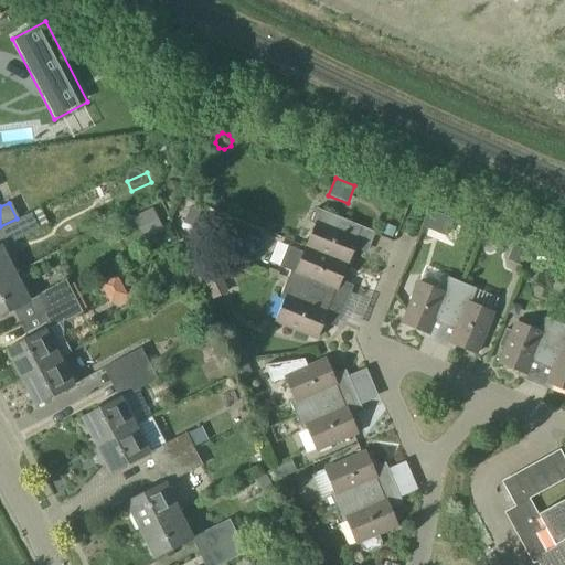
[(162,231),(151,209),(132,219),(144,241),(162,231)]
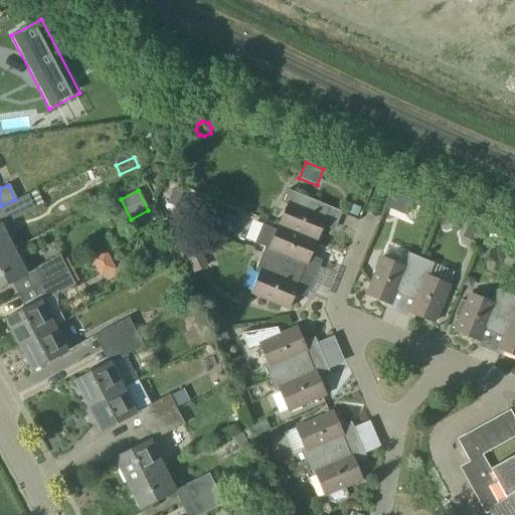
[(287,206),(279,225),(316,241),(324,221),(335,225),(341,211),(288,190),(282,204),(287,206)]
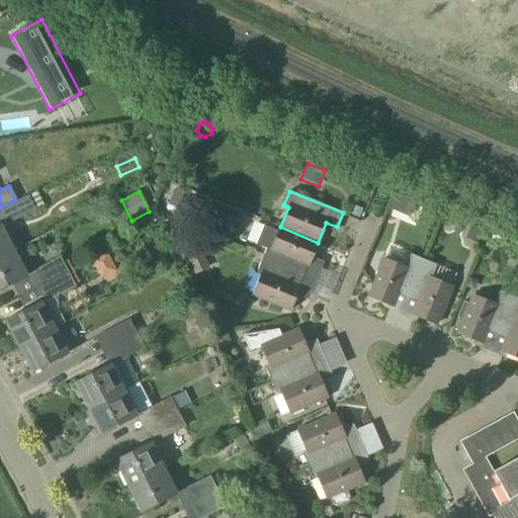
[(395,194),(387,209),(409,219),(415,202),(395,194)]
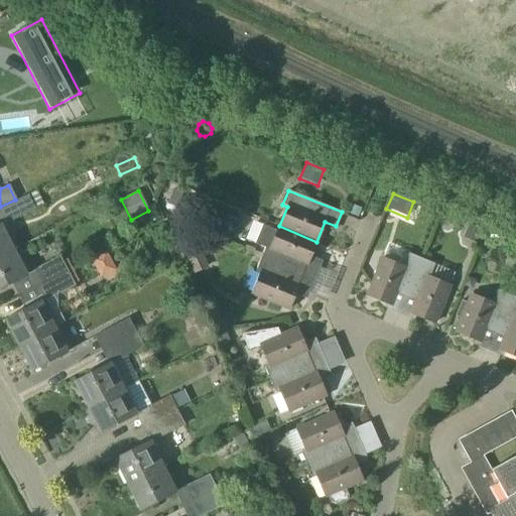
[(0,210),(6,224),(34,211),(27,196),(0,208),(0,210)]
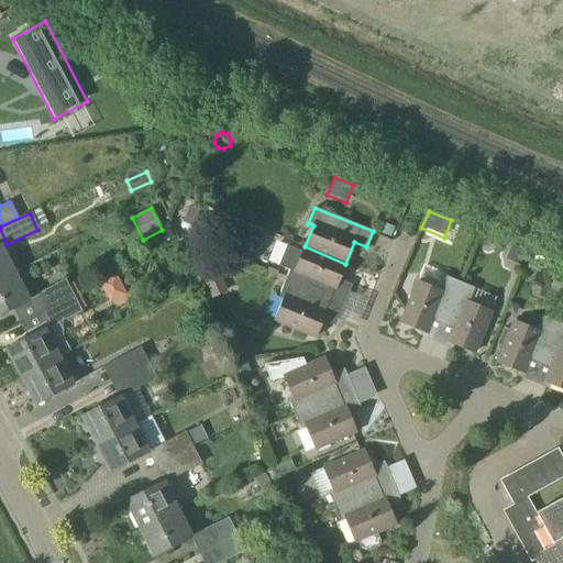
[(285,246),(277,266),(289,272),(285,282),(343,305),(349,291),(337,287),(345,264),(305,246),(302,253),(285,246)]
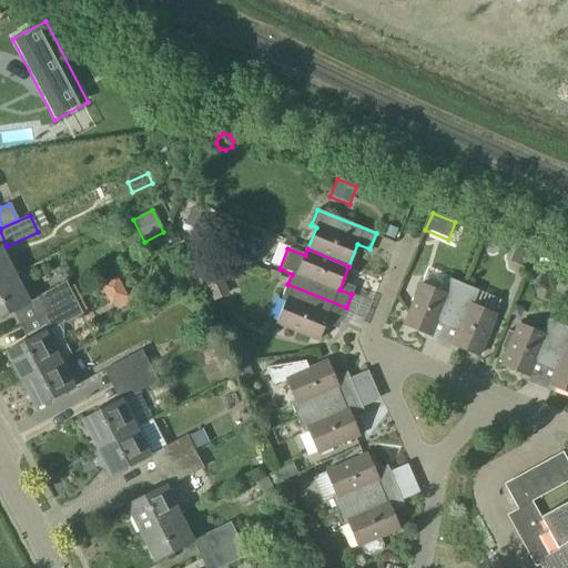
[(0,282),(12,276),(0,252),(0,282)]
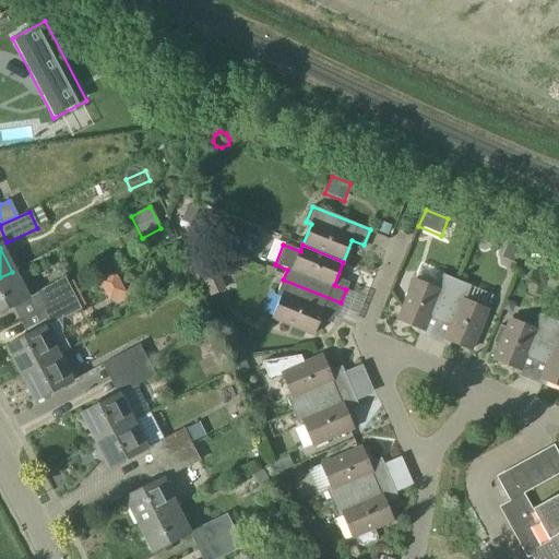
[(209,297),(224,290),(214,266),(199,273),(209,297)]
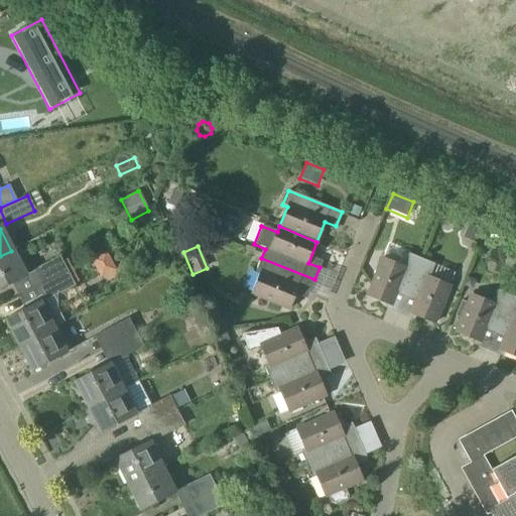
[(11,251),(0,256),(0,288),(28,274),(21,260),(17,262),(11,251)]
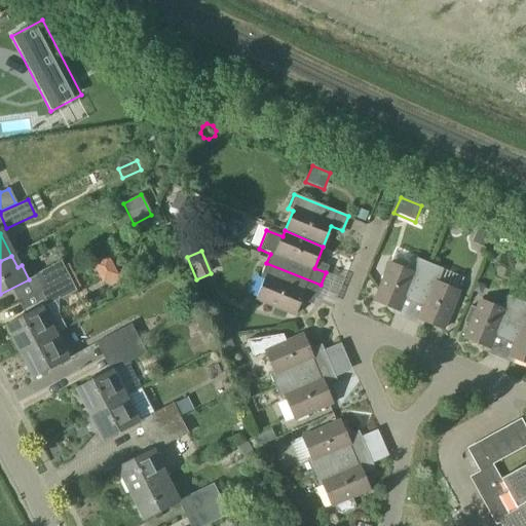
[(102,284),(117,276),(107,257),(92,265),(102,284)]
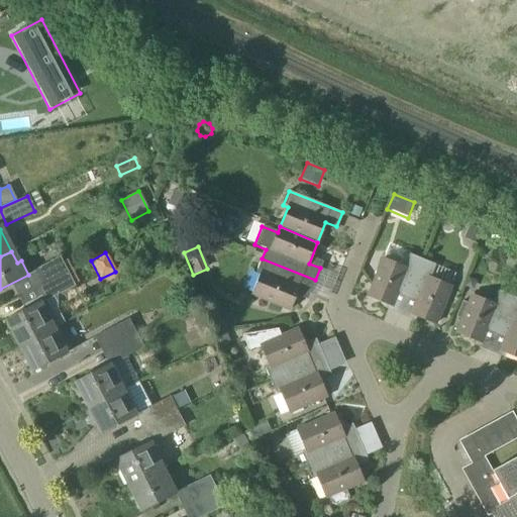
[(406,297),(422,259),(409,253),(403,268),(383,259),(368,296),(390,305),(395,293),(406,297)]
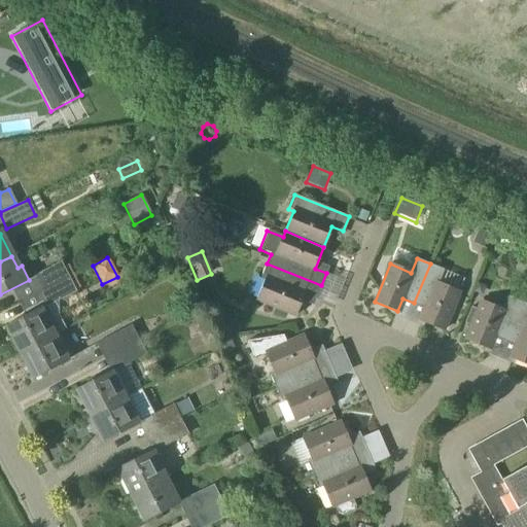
[(41,291),(68,278),(60,262),(34,276),(41,291)]
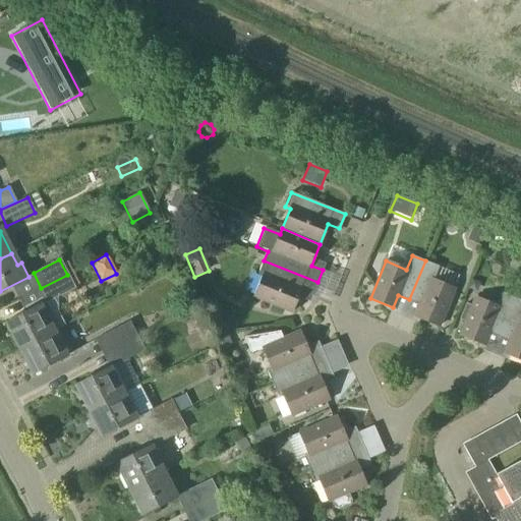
[(263,276),(253,298),(292,313),(300,292),(311,296),(317,282),(264,261),(258,275),(263,276)]
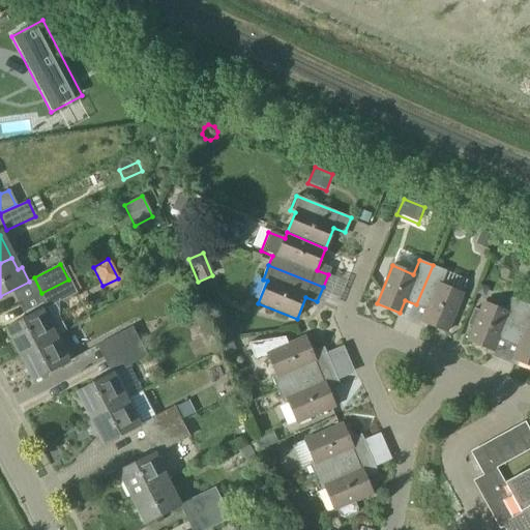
[(433,265),(416,304),(430,310),(424,323),(446,332),(462,294),(441,286),(446,271),(433,265)]
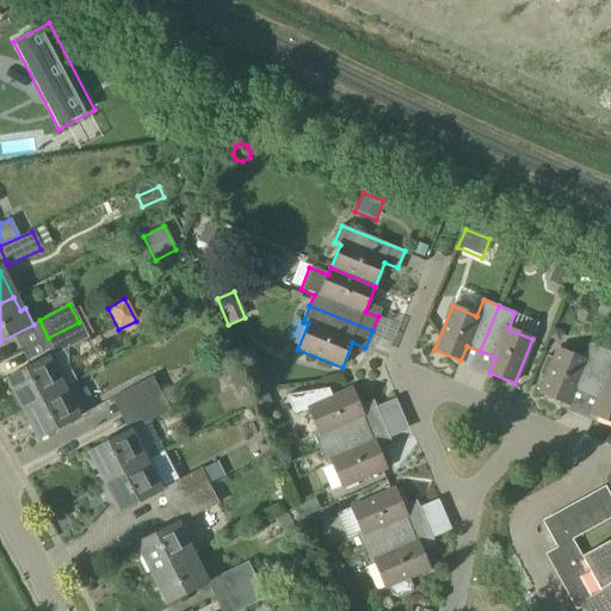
[(79,322),(48,338),(57,355),(87,339),(79,322)]
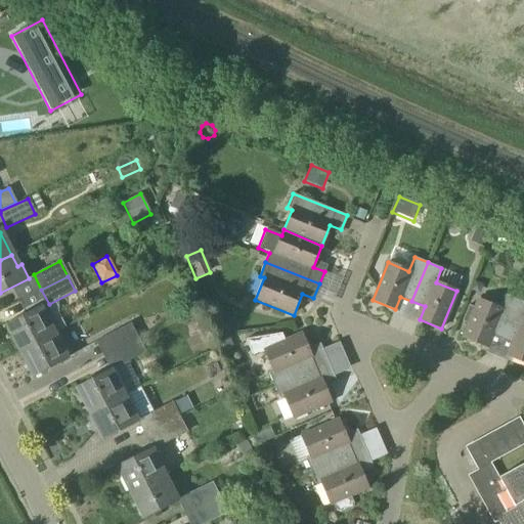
[(482,285),(473,281),(469,291),(478,294),(482,285)]
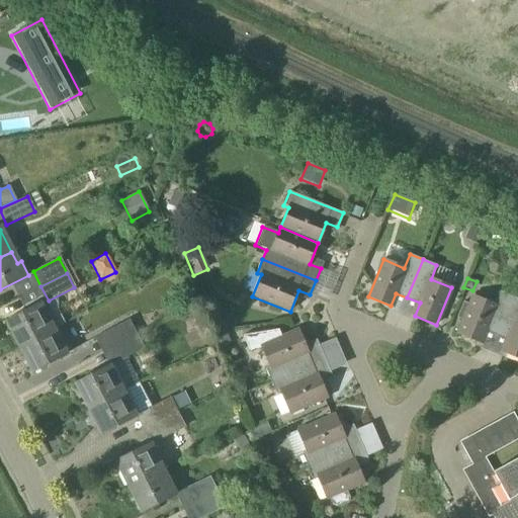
[(497,334),(512,296),(500,291),(494,305),(472,296),(469,306),(462,303),(456,318),(462,321),(457,334),(479,343),(485,329),(497,334)]
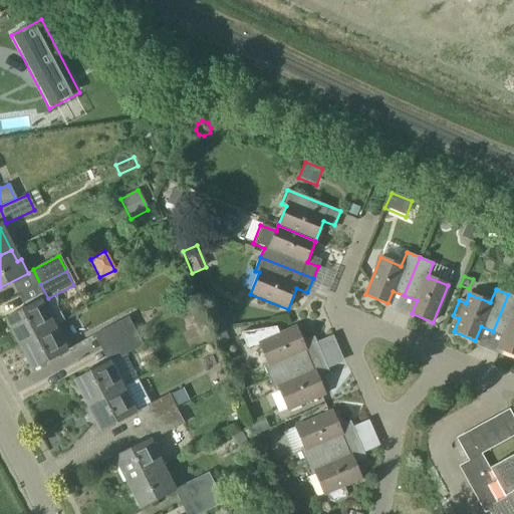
[(513,295),(508,294),(493,331),(505,336),(500,349),(513,355),(513,295)]
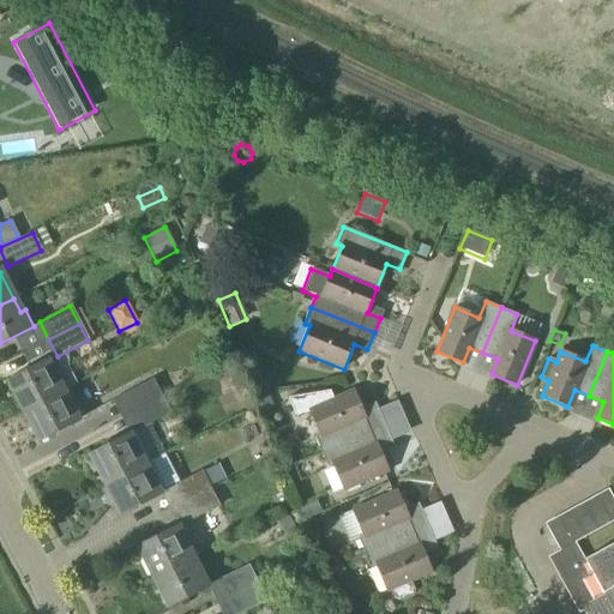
[(50,359),(6,381),(22,411),(62,391),(76,384),(68,371),(59,375),(50,359)]
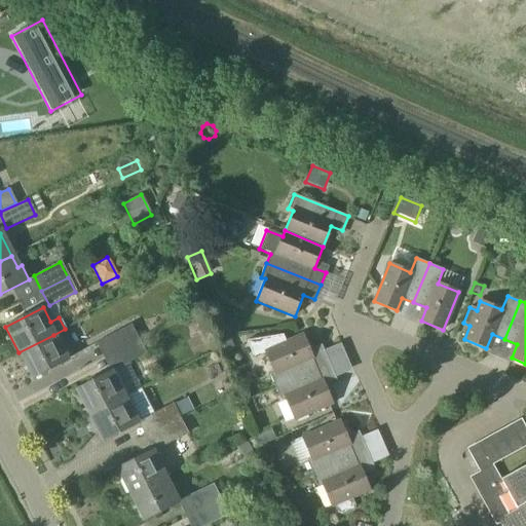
[(103,359),(138,340),(129,326),(95,343),(103,359)]
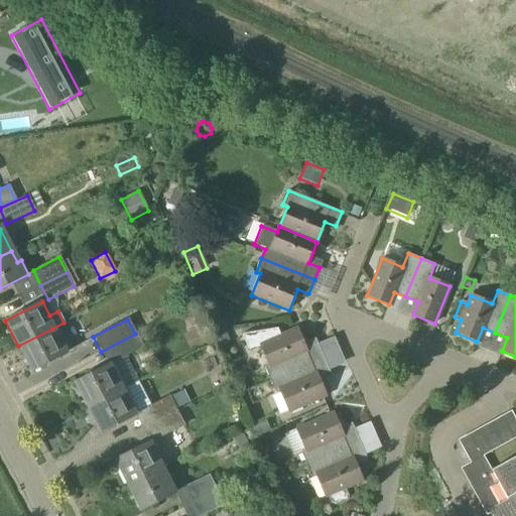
[(52,329),(18,346),(31,371),(69,351),(61,338),(57,340),(52,329)]
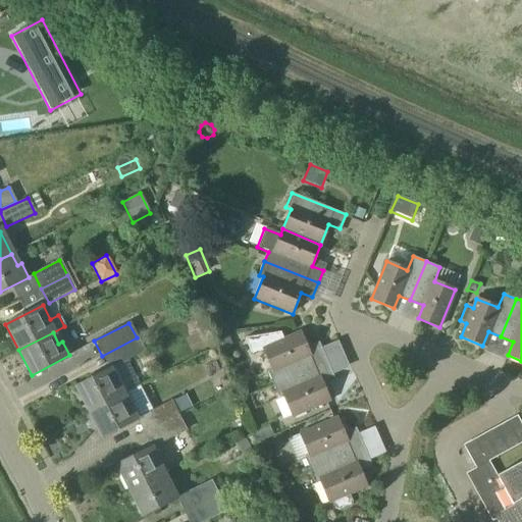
[(272,384),(326,362),(320,349),(309,354),(300,332),(282,340),(279,332),(245,338),(251,355),(263,350),(271,370),(267,372),(272,384)]
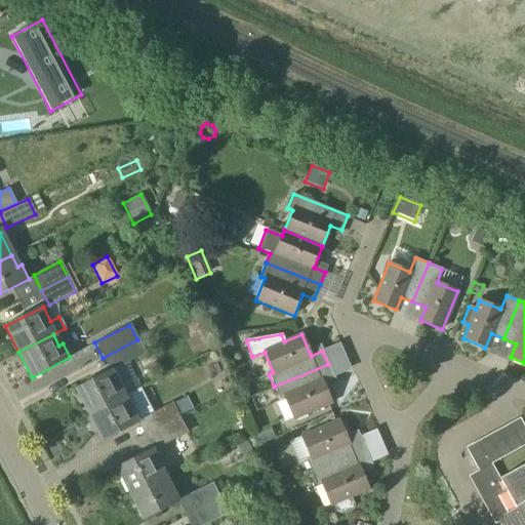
[(137,339),(103,358),(110,372),(145,354),(137,339)]
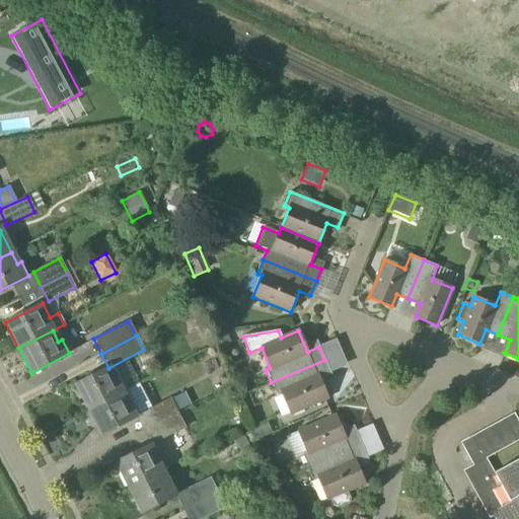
[(135,360),(124,365),(133,390),(145,385),(135,360)]
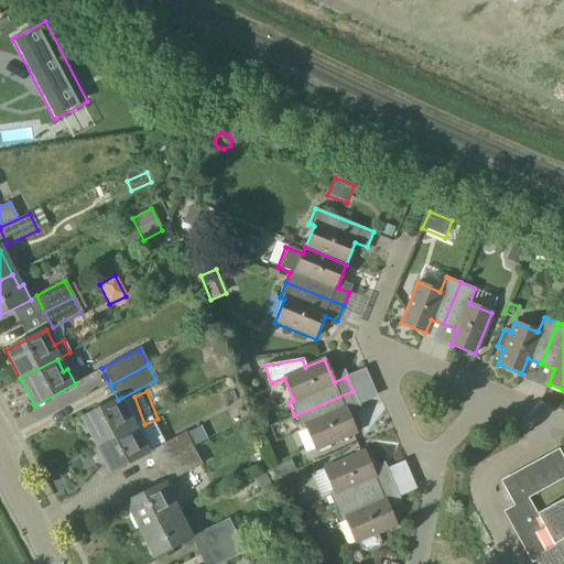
[(353,391),(294,415),(301,431),(306,429),(316,451),(356,432),(347,411),(359,405),(353,391)]
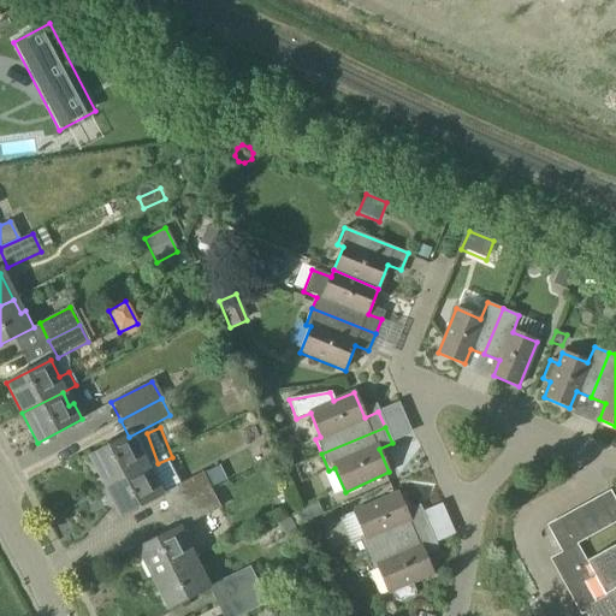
[(105,487),(146,467),(130,437),(89,457),(105,487)]
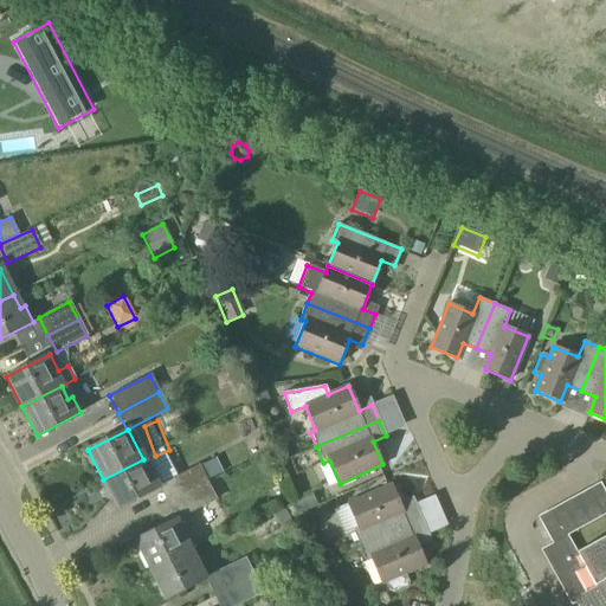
[(143,459),(103,479),(118,509),(158,488),(143,459)]
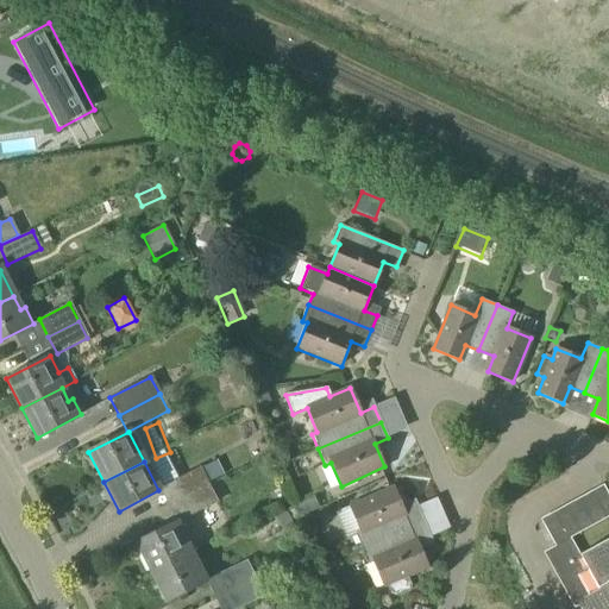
[(199,468),(162,487),(171,504),(208,485),(199,468)]
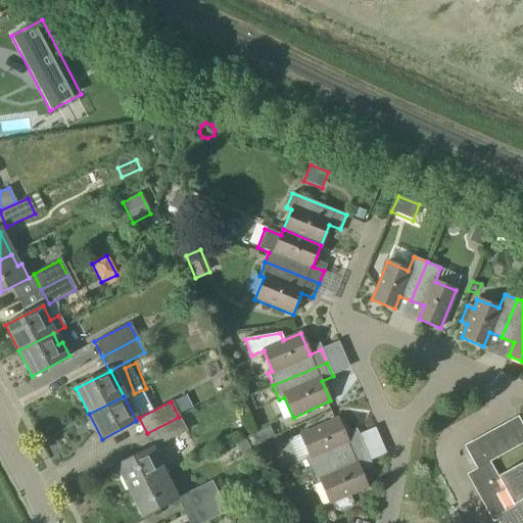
[(186,432),(179,417),(147,433),(154,446),(154,447),(186,432)]
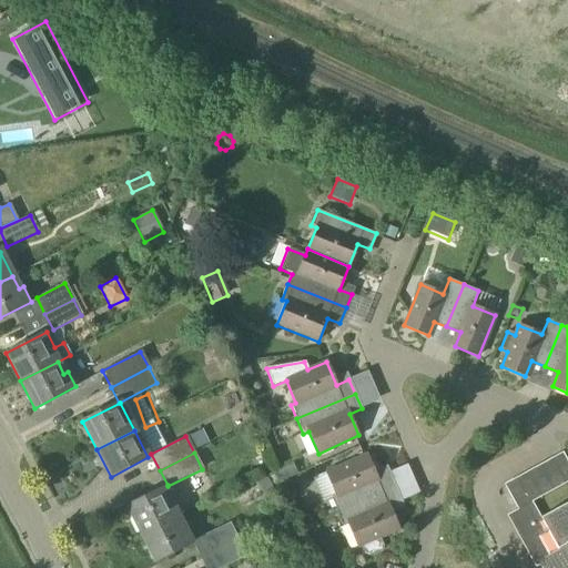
[(516,510),(530,503),(567,482),(567,465),(561,453),(503,485),(516,510)]
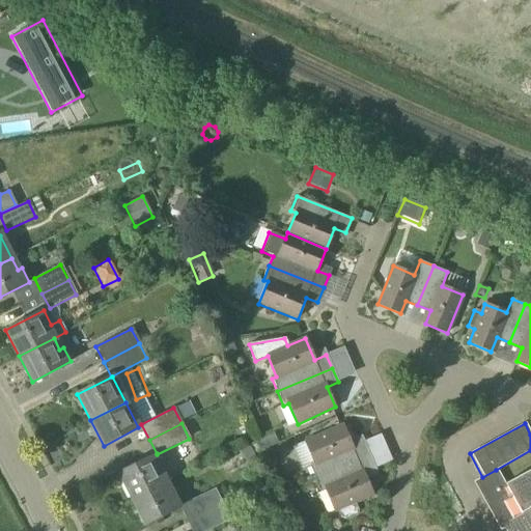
[(343,425),(305,442),(314,464),(309,466),(314,478),(369,454),(364,442),(353,447),(343,425)]
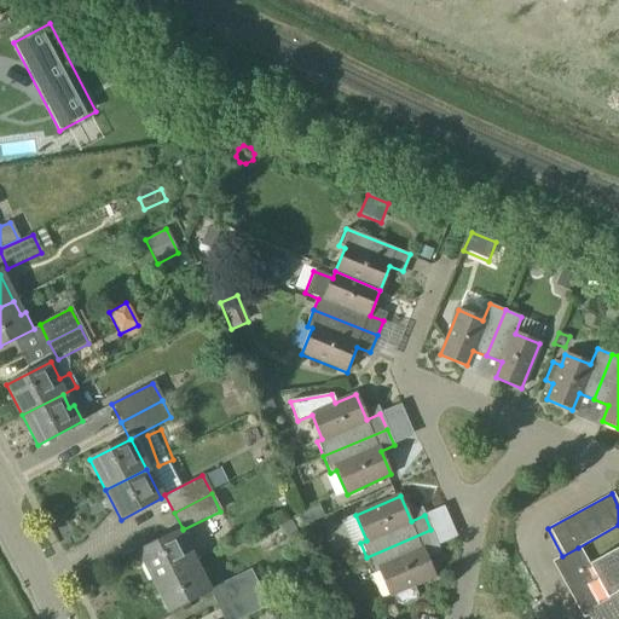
[(434,516),(445,547),(464,541),(452,509),(434,516)]
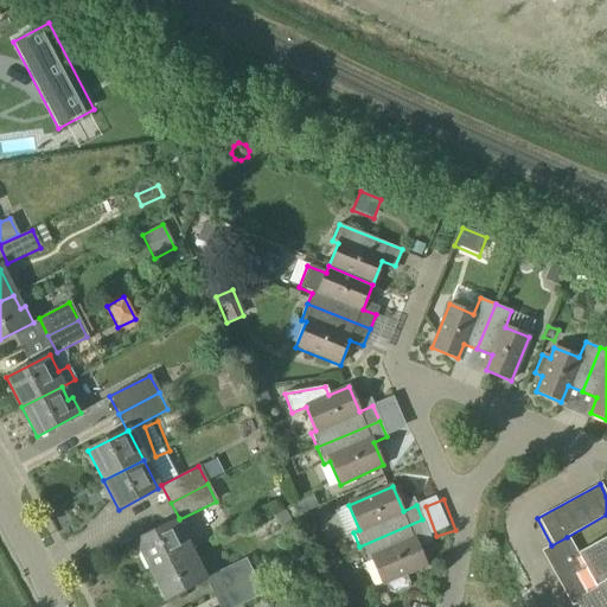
[(179,518),(135,542),(151,572),(190,551),(183,537),(187,535),(179,519),(179,518)]
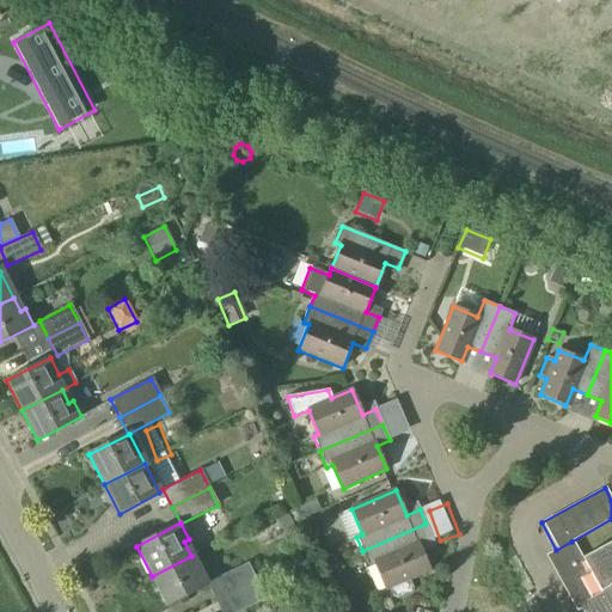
[(426,524),(362,551),(363,552),(369,568),(375,565),(385,588),(389,587),(392,597),(397,598),(410,592),(412,587),(408,579),(429,570),(418,546),(433,540),(426,524)]
